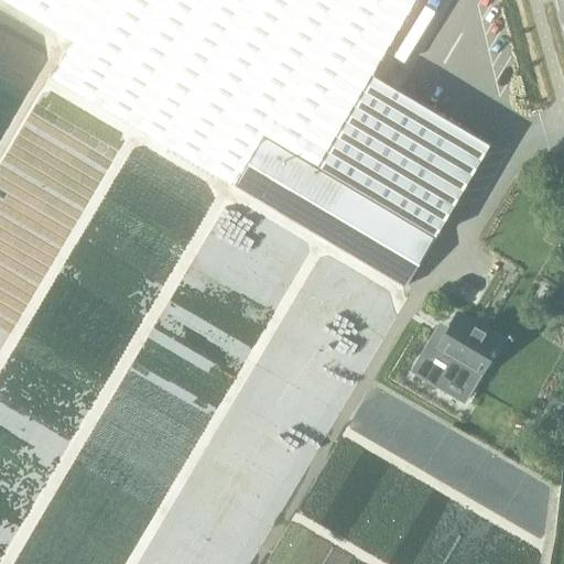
[(263,136),(79,26),(95,0),(6,0),(72,39),(50,75),(234,184),(263,136)]
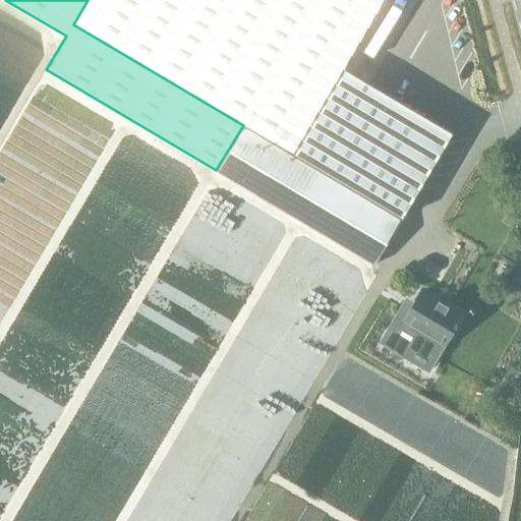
[(88,0),(73,24),(243,125),(401,219),(454,130),(344,66),(383,0),(88,0)]
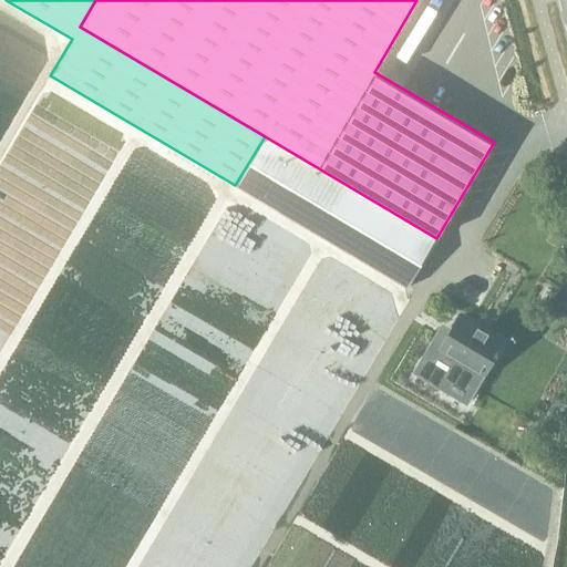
[(408,287),(436,238),(265,136),(235,185),(408,287)]
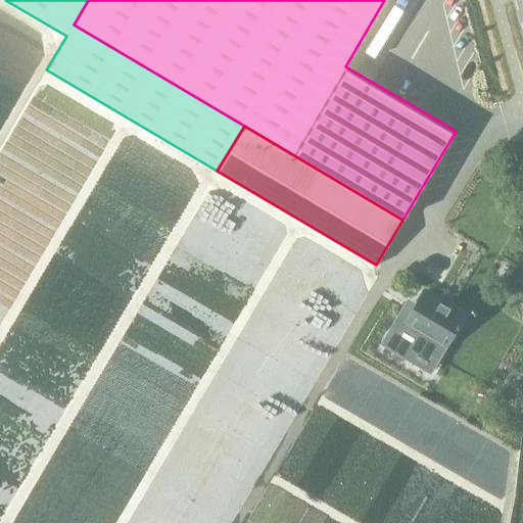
[(460,322),(463,317),(423,292),(409,315),(405,313),(388,341),(410,354),(416,344),(438,358),(458,327),(459,328),(462,323),(460,322)]
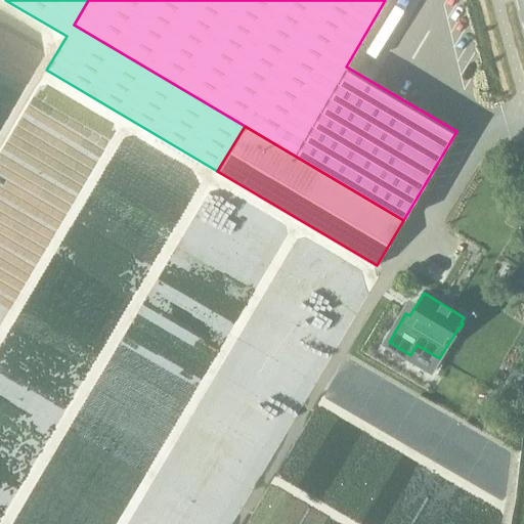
[(38,415),(40,523),(146,523),(135,504),(153,504),(139,496),(133,485),(136,479),(129,466),(128,454),(118,454),(105,434),(105,406),(94,429),(75,420),(71,428),(62,432),(58,425),(45,425),(38,415)]
